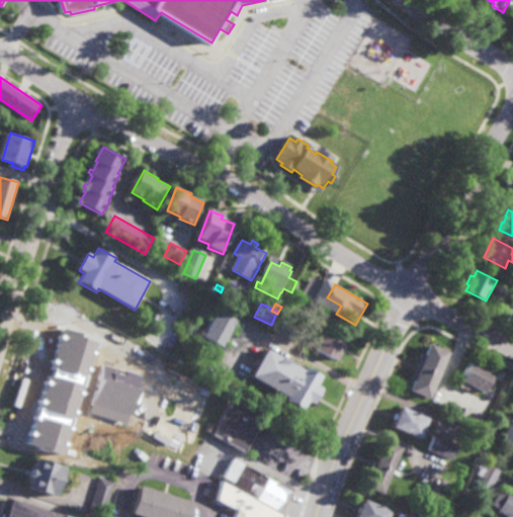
[(224,349),(204,339),(220,312),(239,323),(224,349)]
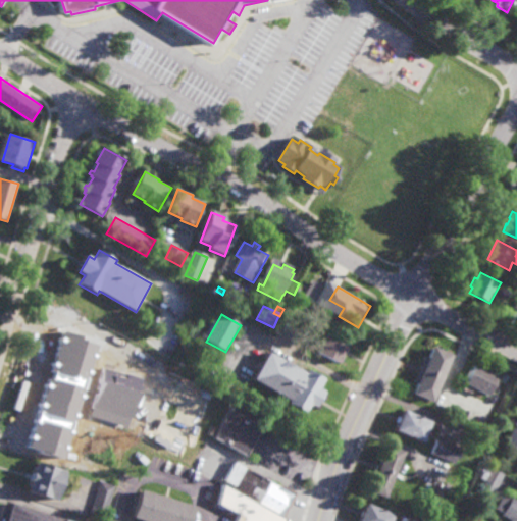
[(343,365),(320,354),(333,329),(355,341),(343,365)]
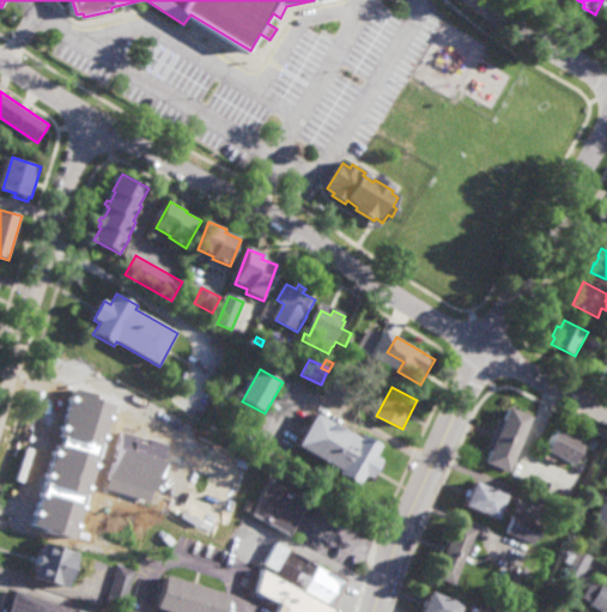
[(99,406),(95,423),(123,432),(127,422),(128,423),(133,407),(163,416),(138,501),(108,491),(113,476),(110,476),(114,465),(84,455),(83,458),(92,461),(87,478),(76,474),(77,470),(58,464),(62,448),(60,447),(66,426),(64,426),(71,405),(72,405),(74,399),(99,406)]
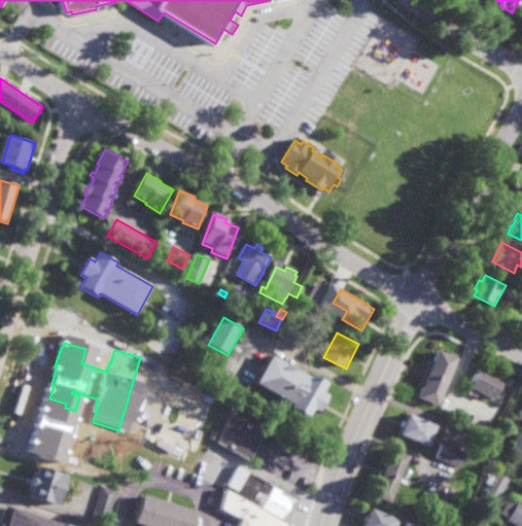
[(438,409),(418,400),(422,388),(420,387),(431,360),(435,361),(439,351),(458,360),(438,409)]
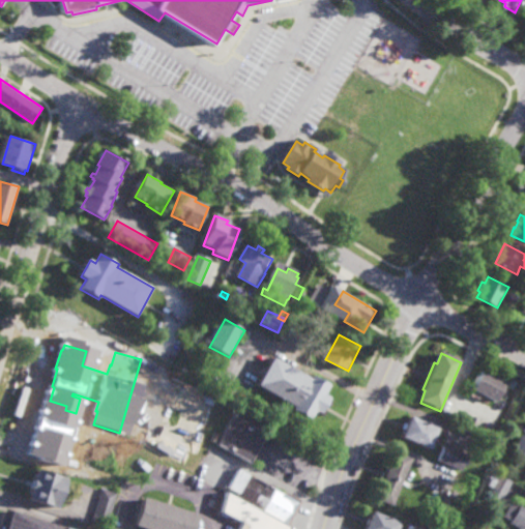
[(313,380),(315,377),(332,387),(327,397),(332,400),(324,415),(319,412),(313,422),(295,412),(297,409),(260,387),(275,359),(313,380)]
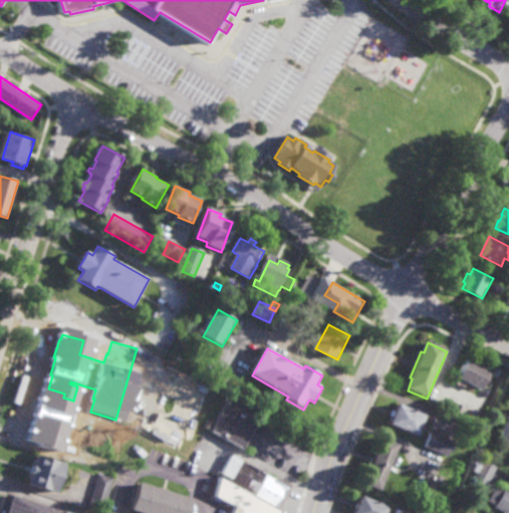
[(476,365),(478,363),(484,366),(483,369),(492,374),(482,393),(477,391),(476,394),(471,391),(473,388),(472,388),(470,391),(468,389),(469,388),(467,386),(465,390),(457,385),(459,380),(458,380),(468,361),(476,365)]
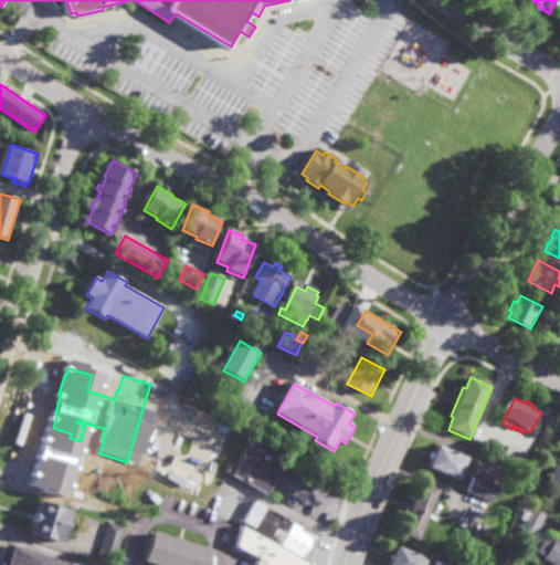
[(271,497),(234,475),(252,445),(288,466),(271,497)]
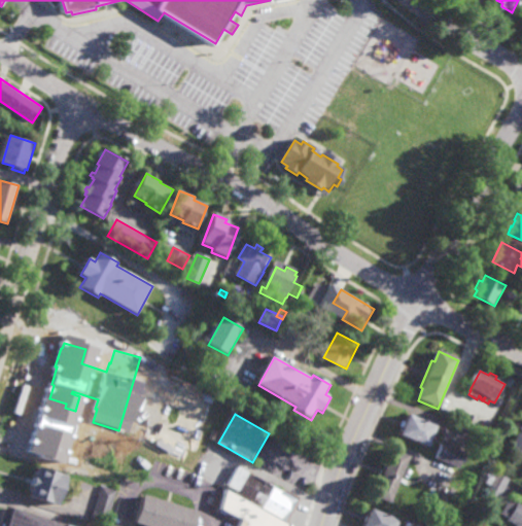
[(428,446),(402,434),(405,427),(403,426),(405,421),(408,423),(411,416),(437,427),(428,446)]
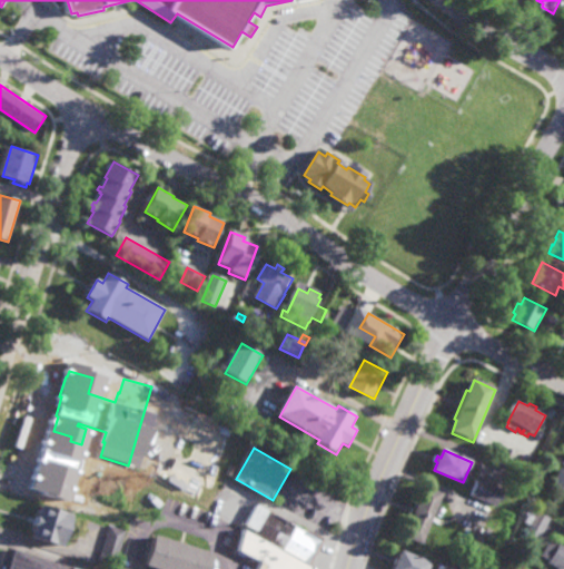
[(80,486),(73,483),(68,500),(46,492),(59,453),(79,460),(75,476),(82,478),(80,486)]
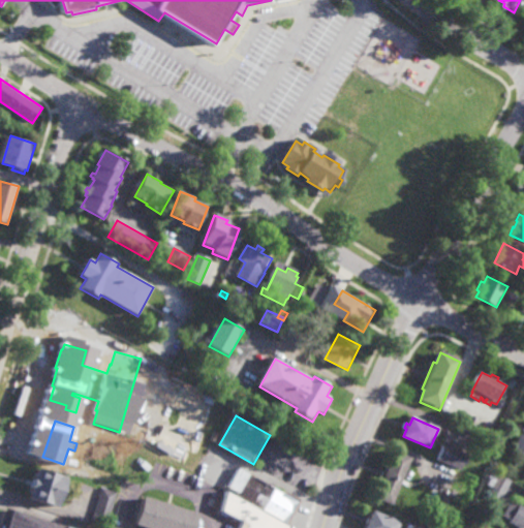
[(523,456),(515,452),(523,436),(523,456)]
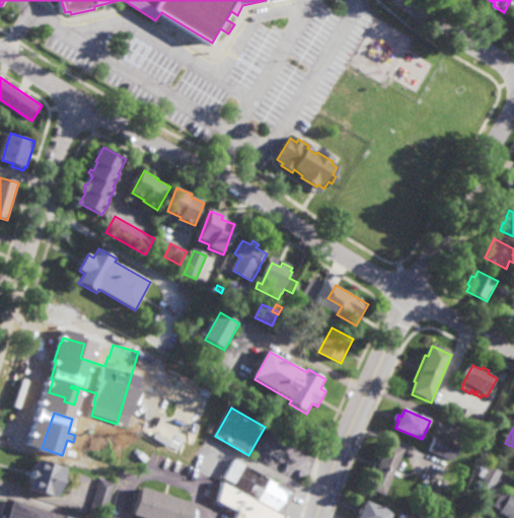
[(455,460),(432,450),(438,437),(461,446),(455,460)]
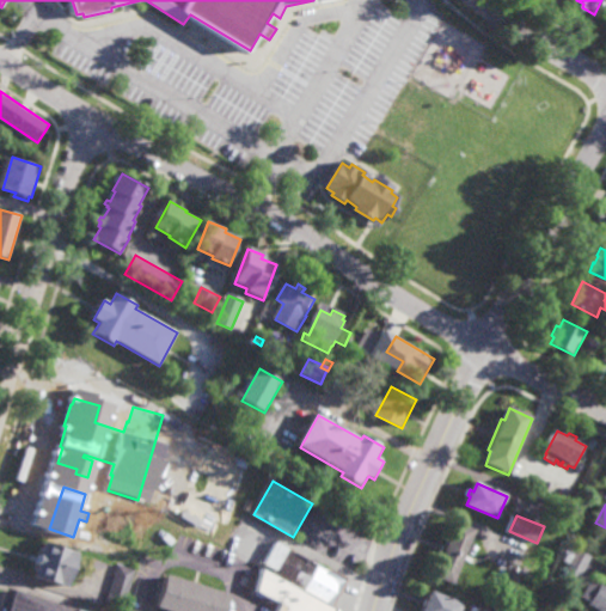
[(472,544),(475,545),(467,561),(466,560),(457,582),(436,574),(446,554),(444,553),(448,542),(450,542),(460,519),(479,527),(472,544)]
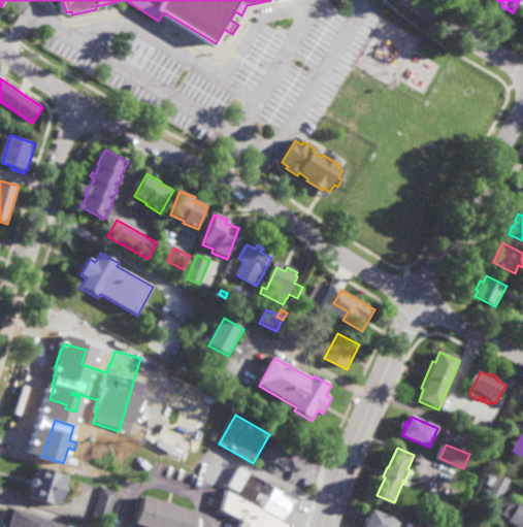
[(122,486),(106,482),(115,454),(129,458),(122,486)]
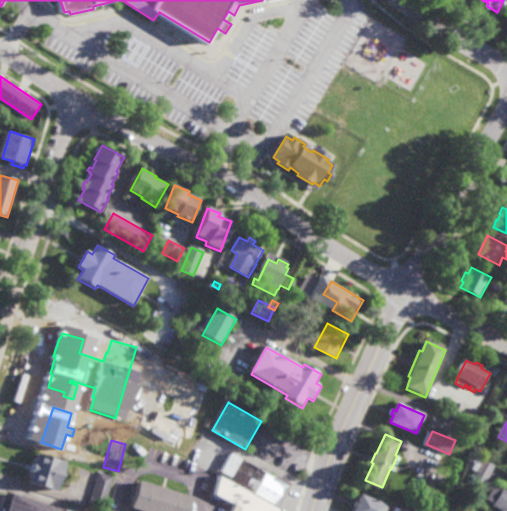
[(57,490),(30,481),(39,452),(66,460),(57,490)]
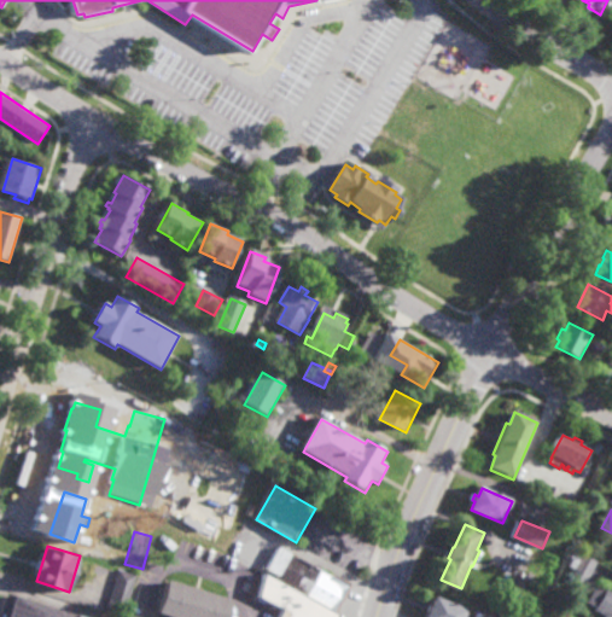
[(341,613),(278,578),(280,575),(269,569),(281,547),(355,587),(341,613)]
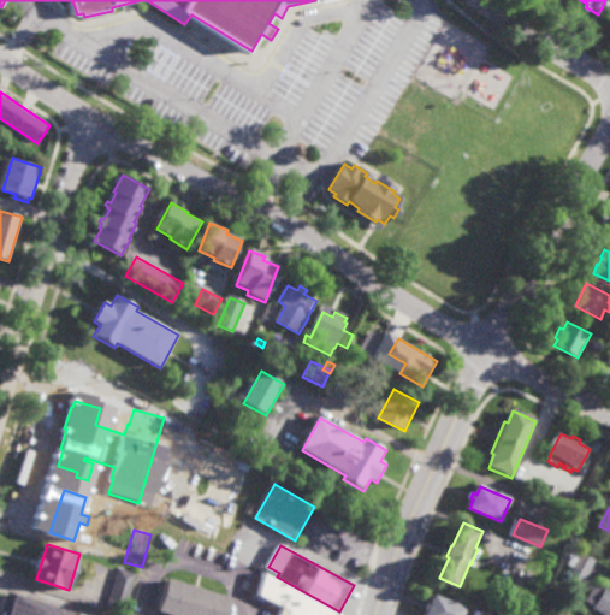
[(584,583),(568,574),(572,567),(567,563),(575,548),(597,559),(584,583)]
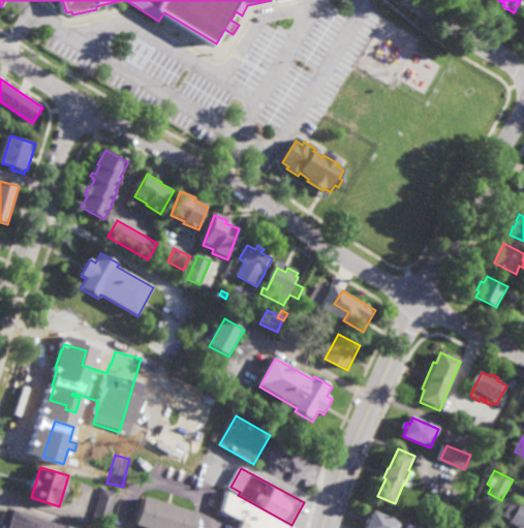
[(110,526),(94,521),(104,488),(120,493),(110,526)]
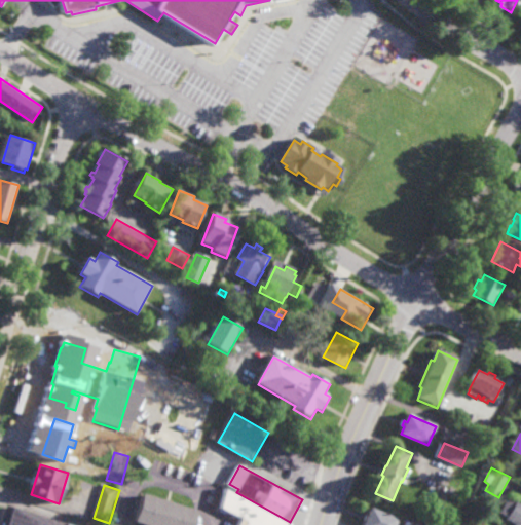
[(444,509),(429,502),(435,486),(450,492),(444,509)]
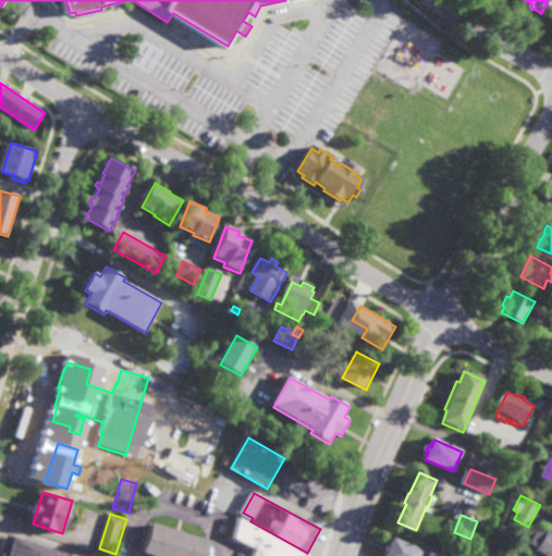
[(307,553),(310,555),(254,555),(257,550),(236,538),(241,516),(250,521),(307,553)]
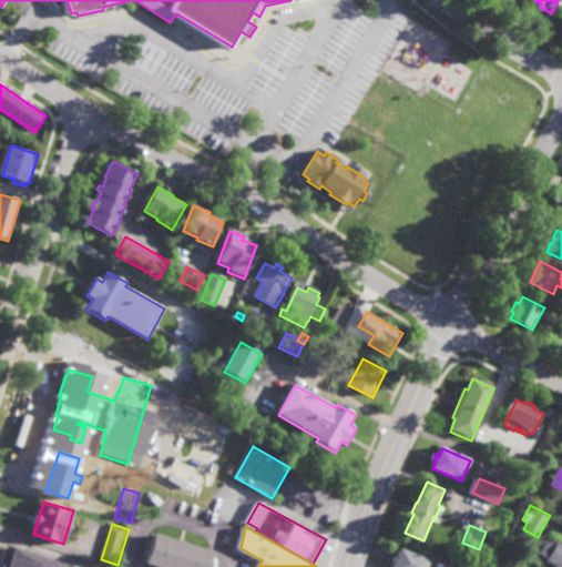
[(161,566),(147,563),(156,532),(215,549),(208,566),(161,566)]
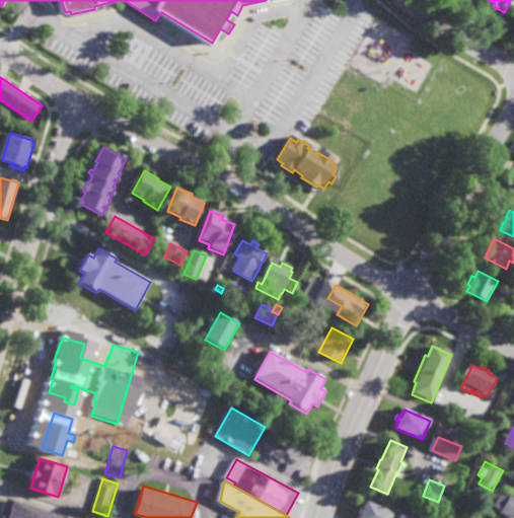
[(510,493),(511,491),(513,492),(513,517),(508,517),(509,516),(500,511),(501,509),(494,505),(502,489),(510,493)]
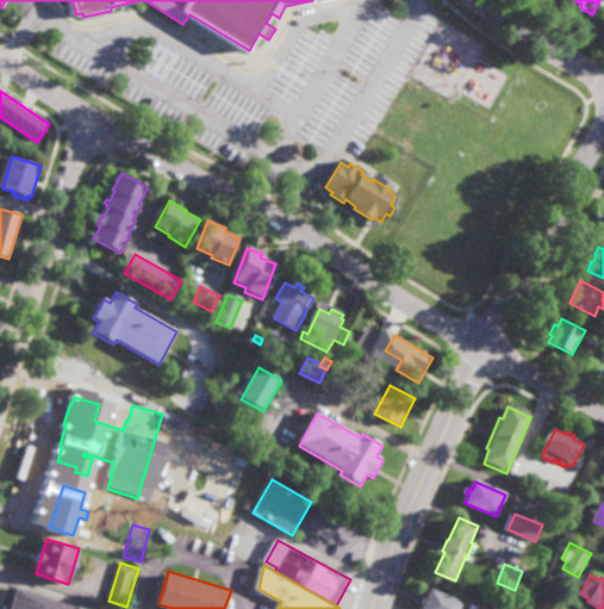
[(0,608),(0,592),(1,589),(8,591),(11,585),(85,608),(0,608)]
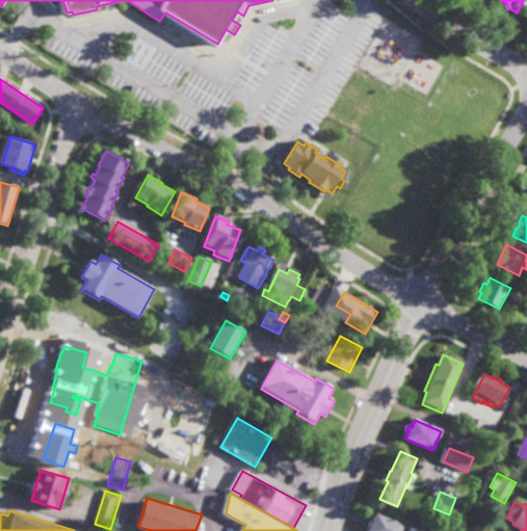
[(406,523),(402,530),(369,530),(371,527),(369,526),(371,521),(373,522),(377,511),(406,523)]
